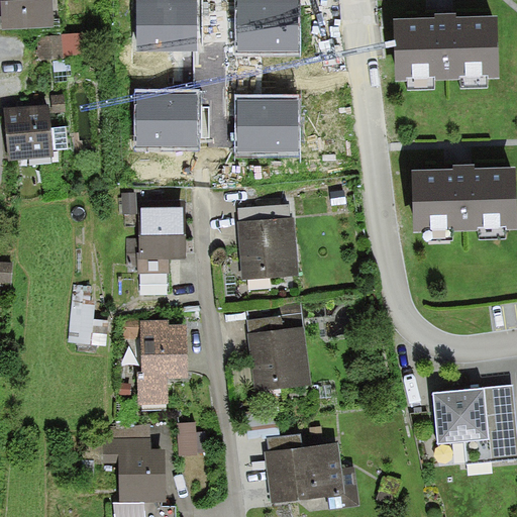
[(1,0),(2,29),(53,27),(52,0),(1,0)]
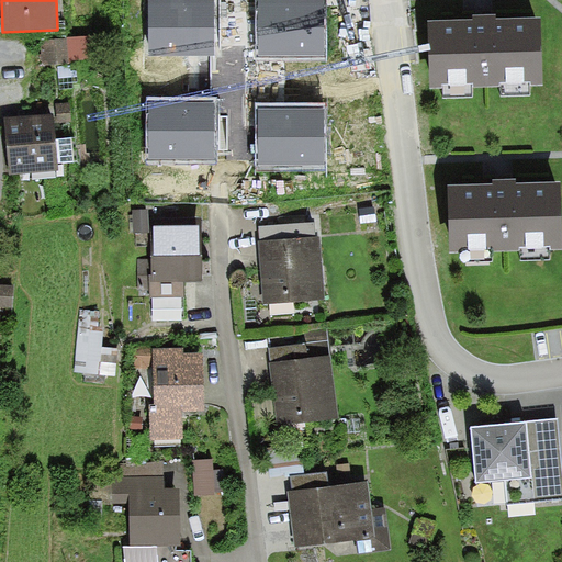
[(214,0),(149,1),(149,55),(214,55),(214,0)]
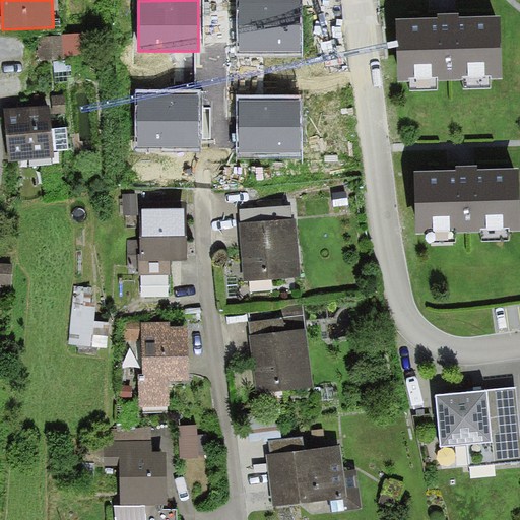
[(300,0),(253,0),(240,0),(240,53),(301,53),(300,0)]
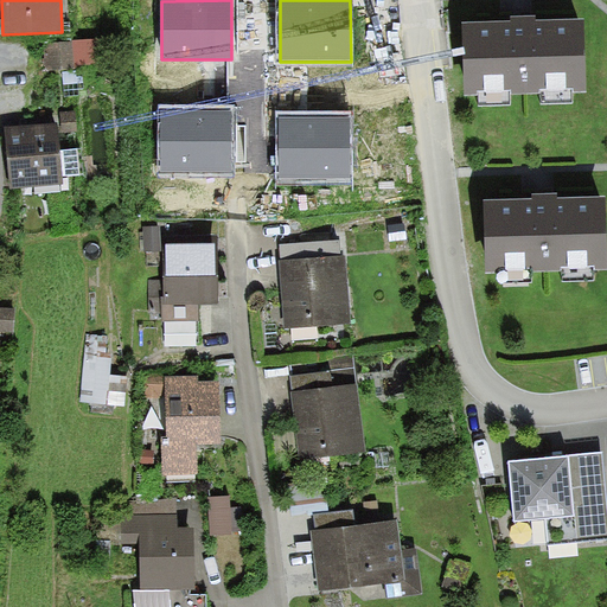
[(582,16),(461,20),(464,95),(585,90),(582,16)]
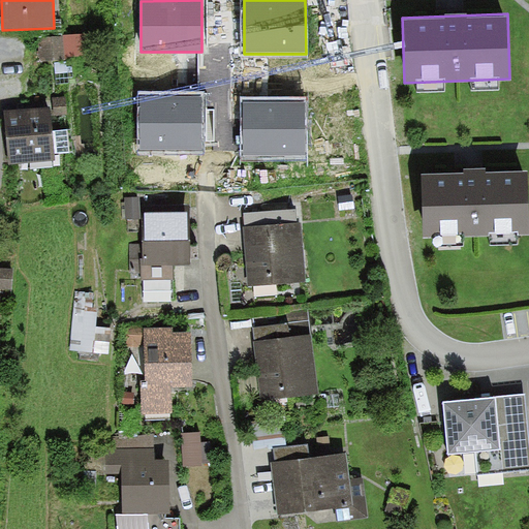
[(82,34),(37,36),(38,61),(83,59),(82,34)]
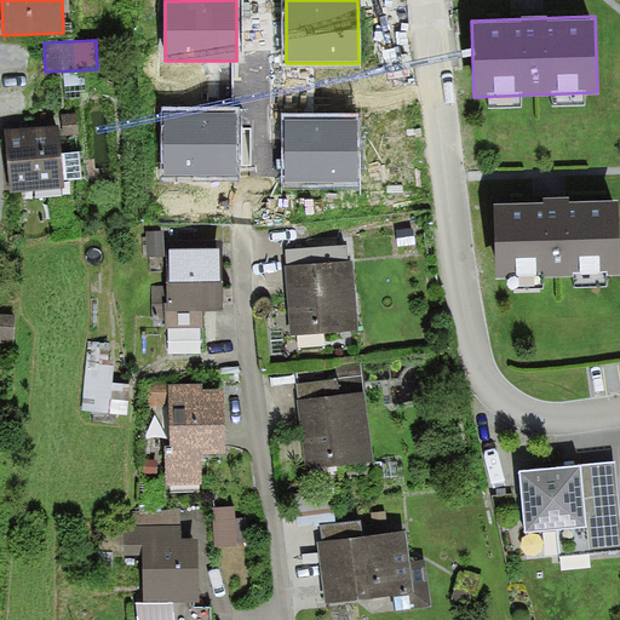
[(236,113),(164,113),(164,173),(236,173),(236,113)]
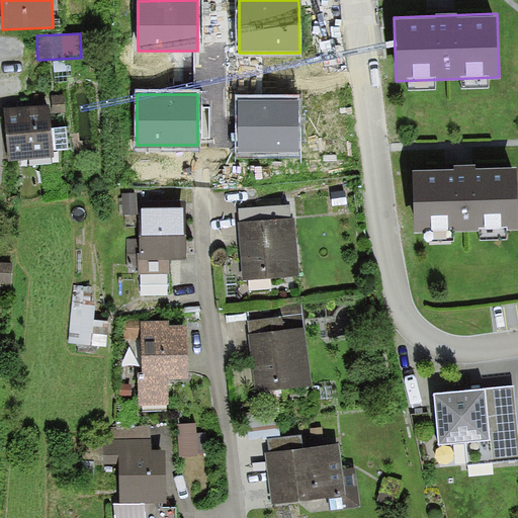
[(65,95),(52,96),(53,112),(66,112),(65,95)]
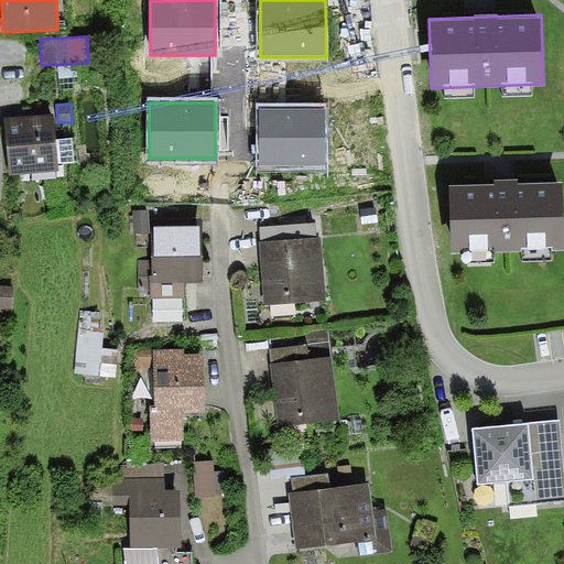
[(324,109),(258,108),(258,166),(324,166),(324,109)]
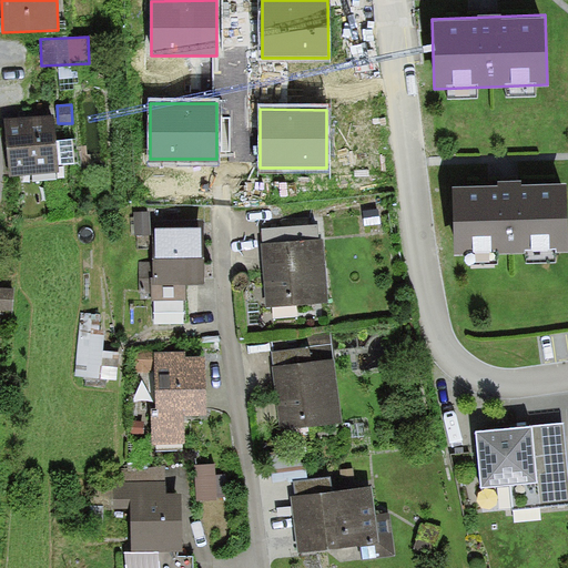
[(53,114),(4,119),(10,178),(59,173),(53,114)]
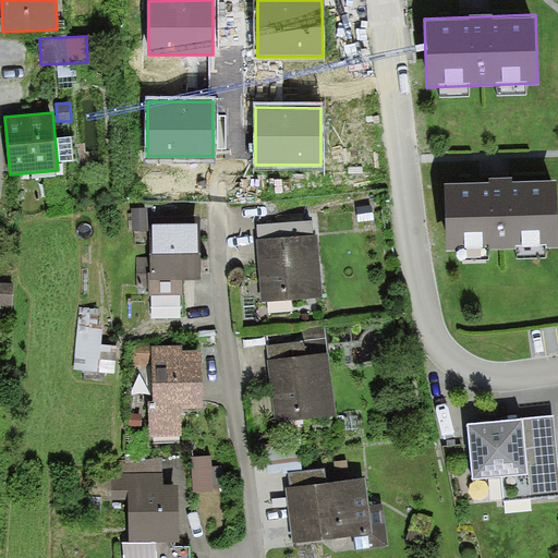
[(557,217),(557,179),(448,182),(449,249),(557,244),(557,217)]
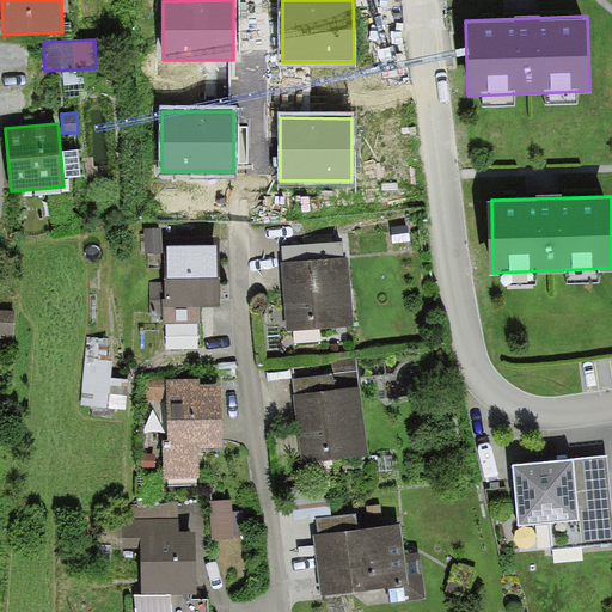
[(220,306),(220,240),(165,240),(164,281),(150,281),(150,314),(164,314),(164,323),(200,323),(200,306),(220,306)]
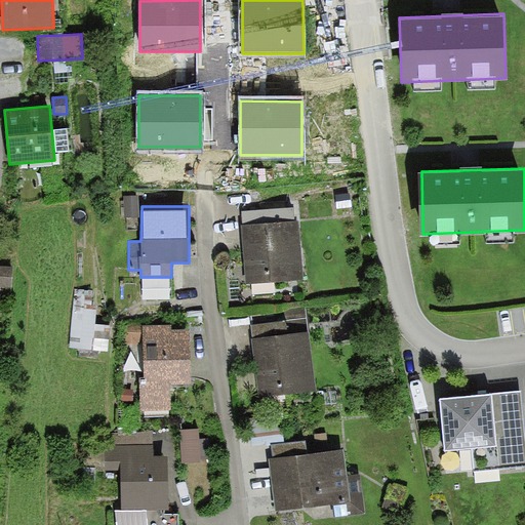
[(243,225),(241,226),(245,285),(304,281),(299,219),(295,220),(294,207),(242,211),(243,225)]
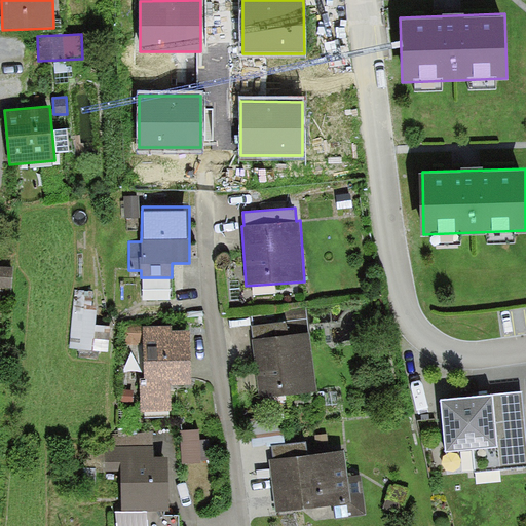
[(0,288),(12,289),(13,267),(0,266),(0,288)]
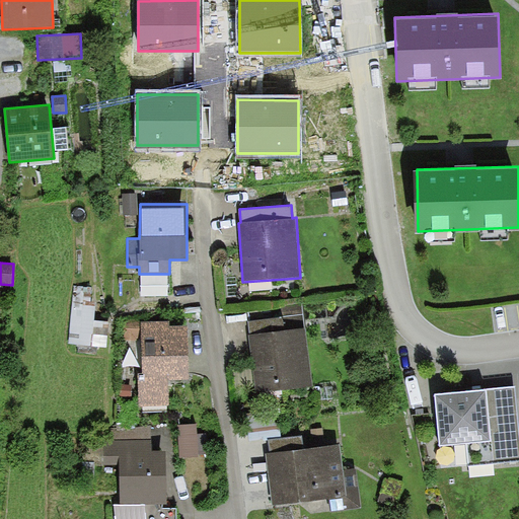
[(71,339),(108,343),(110,317),(95,315),(97,296),(75,294),(71,339)]
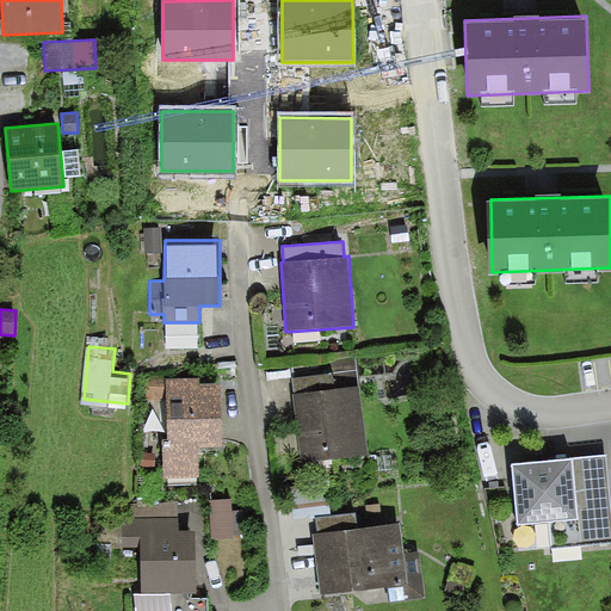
[(294,395),(302,462),(369,454),(357,358),(332,362),(333,372),(294,378),(295,394),(294,395)]
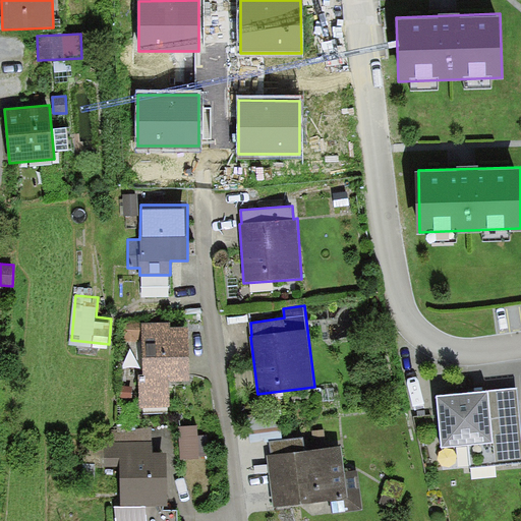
[(124,340),(141,340),(140,324),(140,321),(124,321),(124,340)]
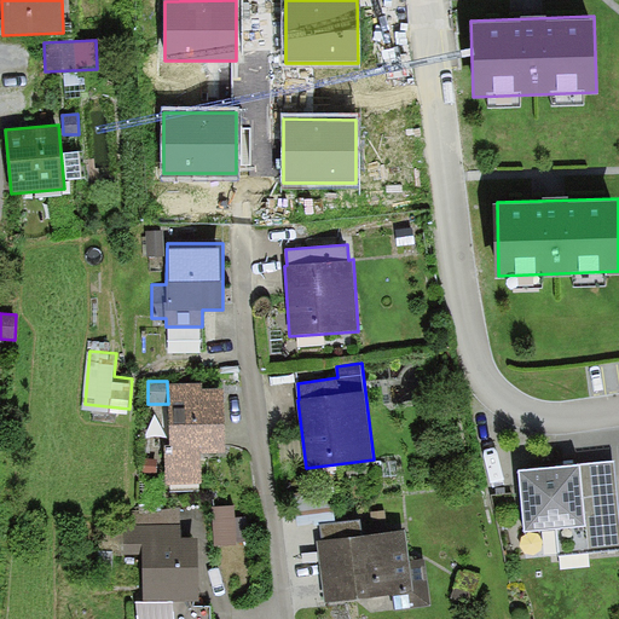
[(163,446),(166,487),(203,486),(201,455),(225,453),(221,389),(202,391),(201,383),(167,385),(168,404),(171,445),(163,446)]
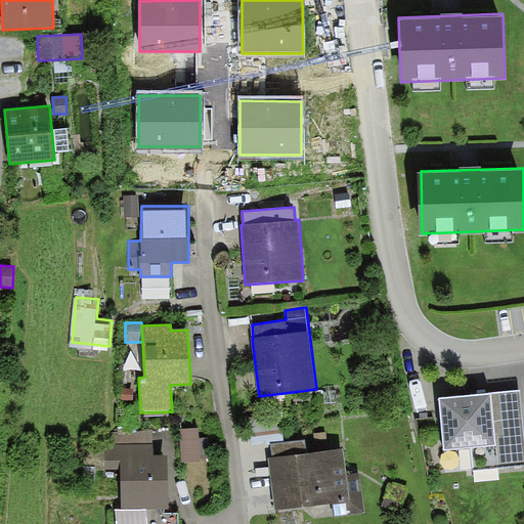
[(523,453),(519,391),(440,398),(444,450),(470,448),(472,469),(523,465),(523,453)]
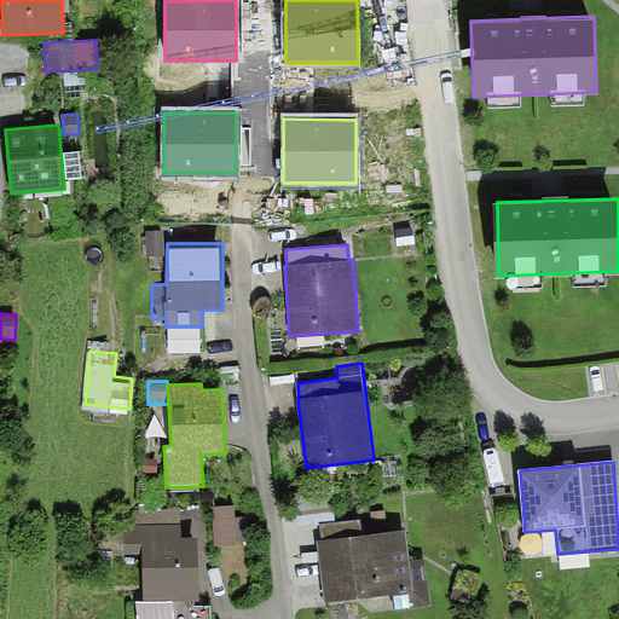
[(235,505),(213,507),(215,544),(237,543),(236,541),(246,539),(246,518),(235,519),(235,505)]
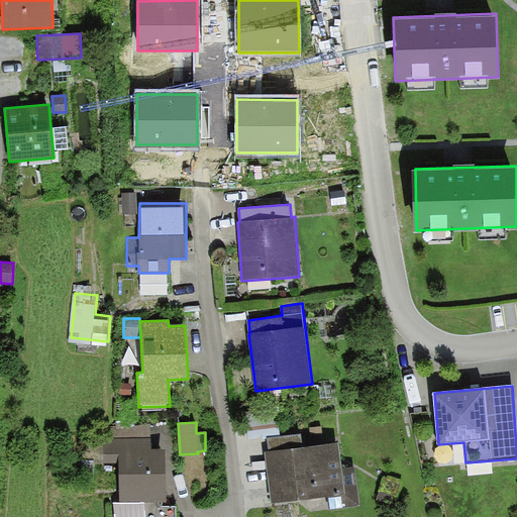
[(119,463),(120,502),(167,502),(167,448),(151,448),(151,427),(104,428),(105,463),(119,463)]
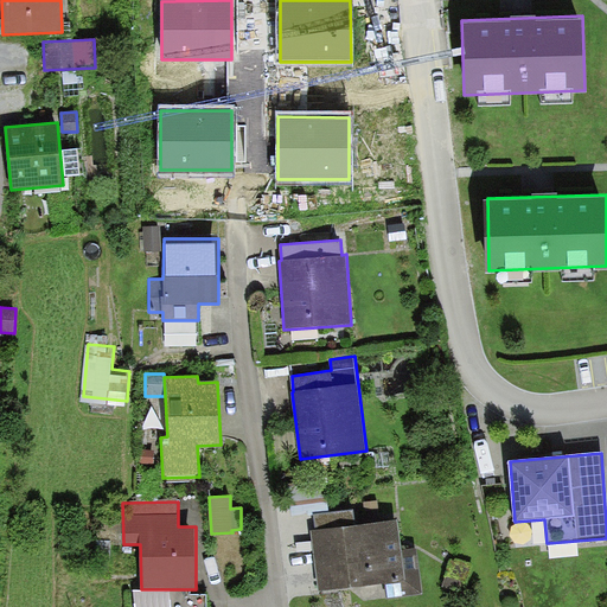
[(385,583),(387,598),(421,593),(415,547),(402,549),(398,521),(356,526),(353,511),(317,516),(319,532),(313,532),(320,592),(385,583)]
